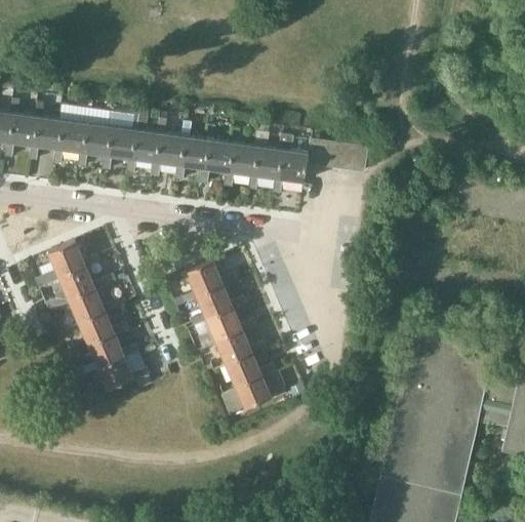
[(87,154),(104,156),(108,156),(112,127),(90,124),(92,110),(84,109),(83,123),(87,124),(83,153),(79,153),(77,167),(85,168),(87,154)]
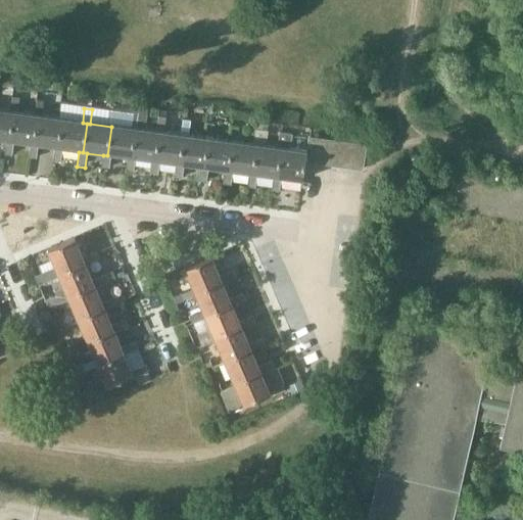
[(0,141),(6,142),(10,142),(13,113),(0,111),(0,141)]
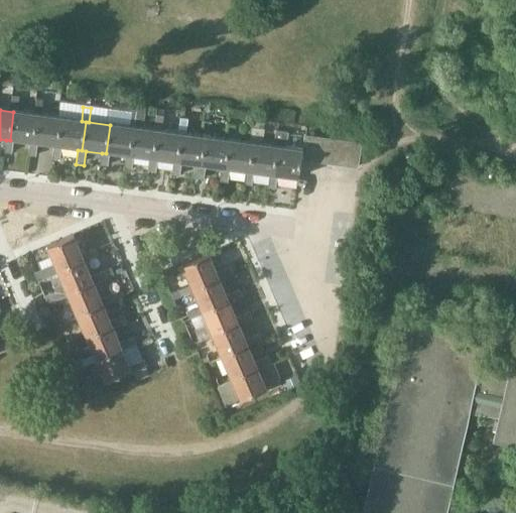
[(14,141),(29,143),(33,144),(37,115),(13,112),(10,140),(6,140),(4,154),(12,155),(14,141)]
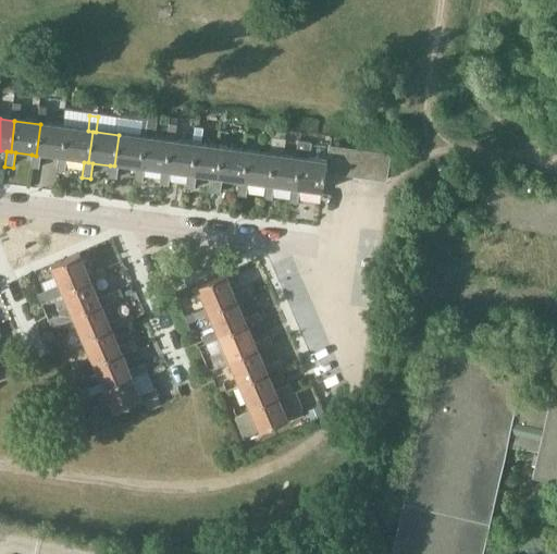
[(145,170),(162,172),(166,173),(170,142),(153,139),(156,124),(143,122),(140,138),(145,138),(140,169),(136,169),(134,184),(143,185),(145,170)]
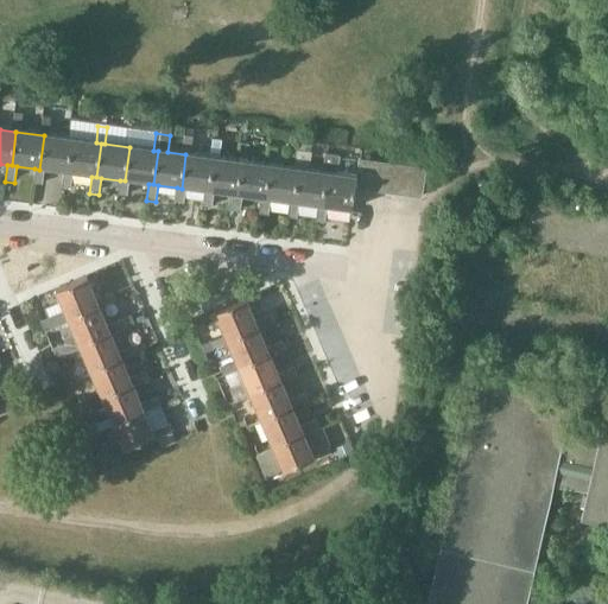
[(39,170),(35,169),(33,185),(42,186),(44,170),(63,172),(68,173),(73,139),(44,135),(39,170)]
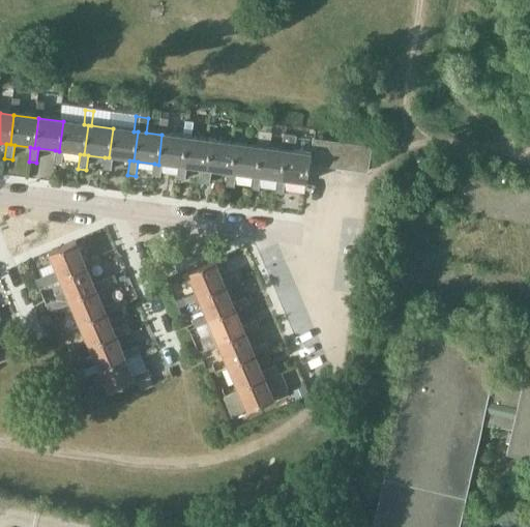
[(63,151),(80,154),(84,154),(88,125),(84,124),(63,121),(59,151),(55,150),(54,165),(61,166),(63,151)]
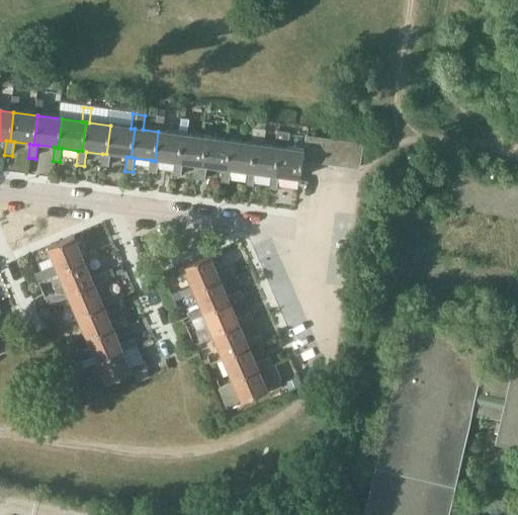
[(182,165),(198,167),(202,167),(206,139),(186,136),(188,121),(180,120),(178,135),(182,136),(178,164),(174,163),(172,177),(180,178),(182,165)]
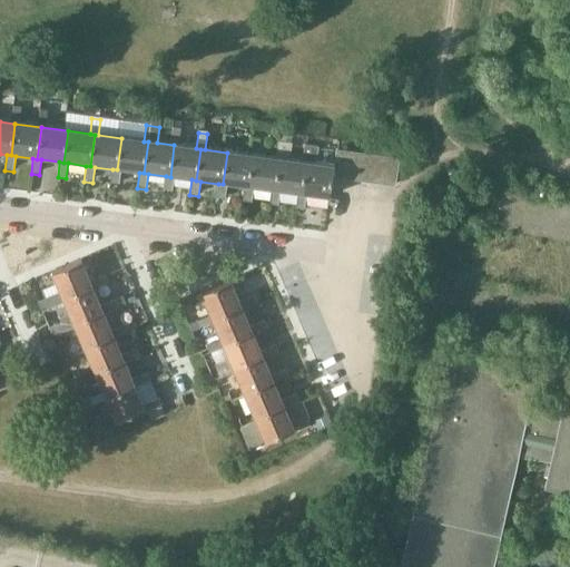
[(121,170),(139,173),(144,173),(148,142),(144,142),(121,138),(117,169),(112,169),(110,185),(119,186),(121,170)]
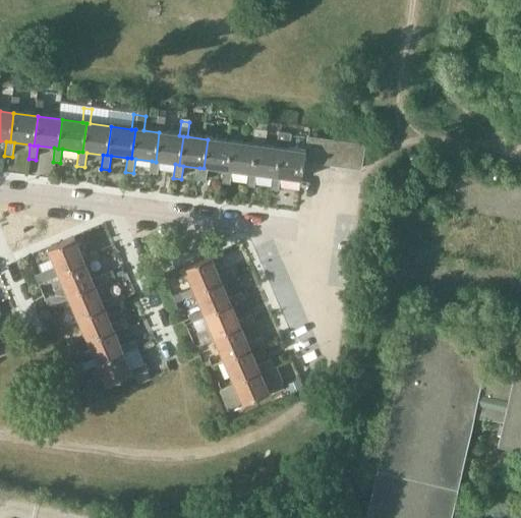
[(252,175),(248,174),(246,188),(254,189),(256,175),(272,177),(277,178),(281,149),(277,149),(265,147),(267,132),(266,132),(267,128),(258,127),(258,131),(253,131),(252,146),(256,146),(252,175)]
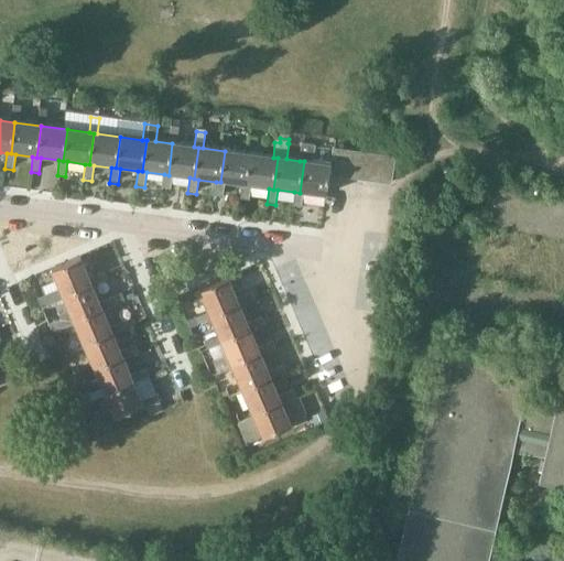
[(169,175),(164,174),(162,190),(171,191),(172,175),(190,177),(194,179),(198,148),(194,147),(172,143),(169,175)]
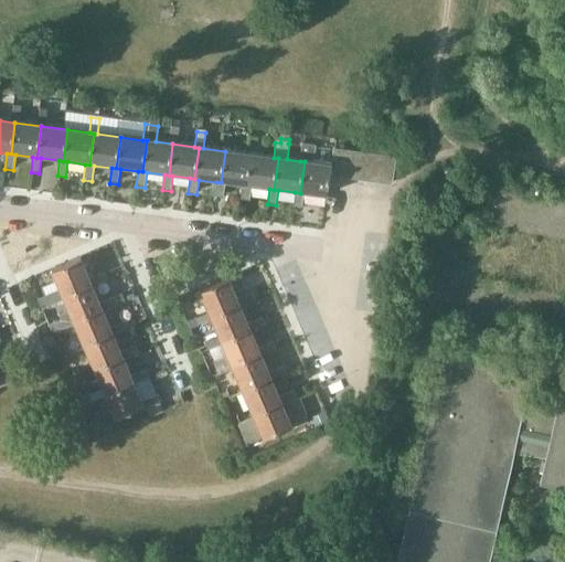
[(304,193),(327,197),(330,177),(331,166),(313,163),(316,148),(301,146),(300,161),(305,161),(300,193),(295,192),(294,208),(302,209),(304,193)]
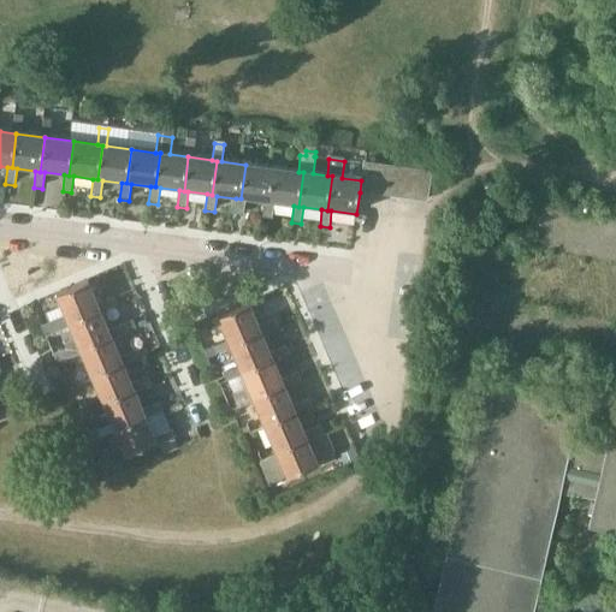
[(360,192),(373,195),(377,165),(363,164),(361,180),(360,192)]
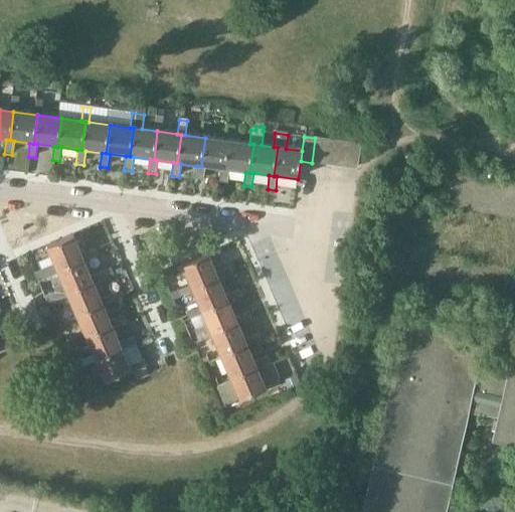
[(205,167),(221,169),(225,169),(229,141),(205,138),(201,166),(197,166),(195,180),(203,181),(205,167)]
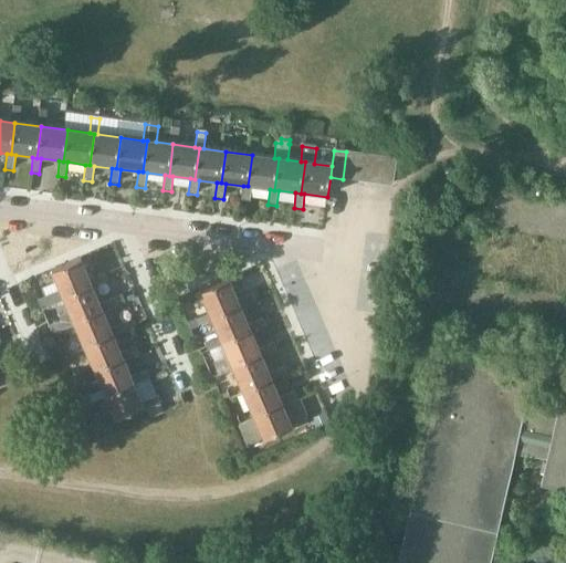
[(343,179),(355,180),(358,154),(346,152),(343,179)]
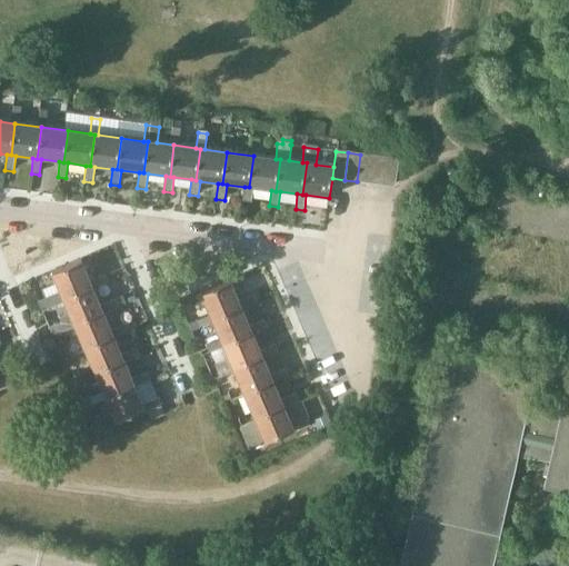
[(357,181),(370,184),(373,157),(360,155),(357,181)]
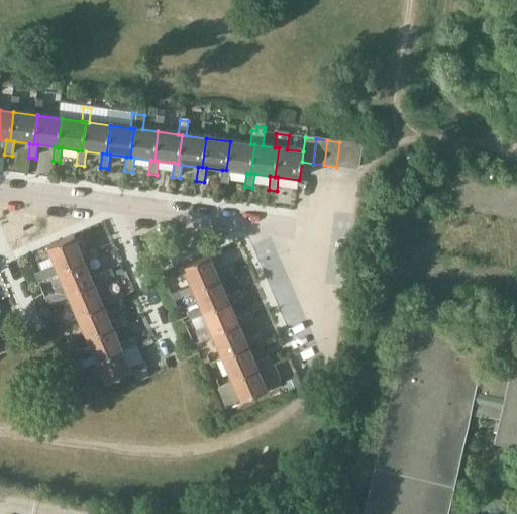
[(230,171),(246,173),(250,174),(254,144),(250,144),(230,141),(226,170),(222,170),(220,184),(228,185),(230,171)]
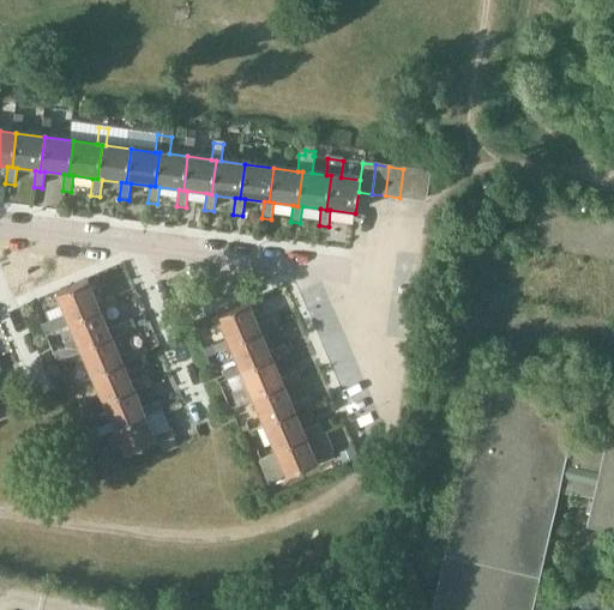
[(399,198),(413,199),(416,170),(403,169),(399,198)]
